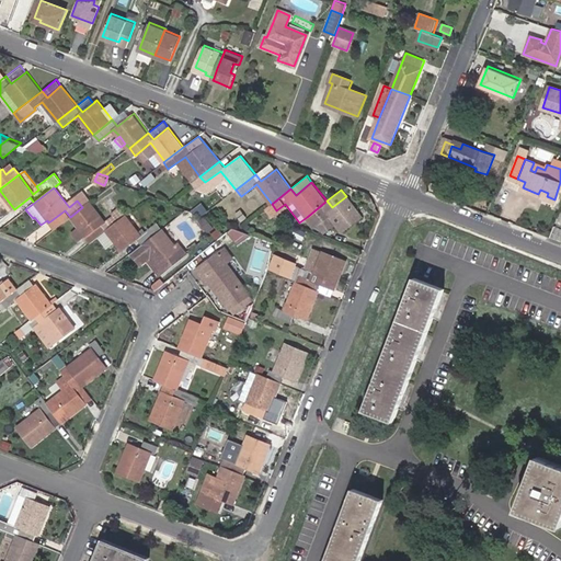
[(332,207),(327,201),(307,217),(311,222),(320,216),(327,212),(330,215),(342,230),(362,216),(346,196),(332,207)]
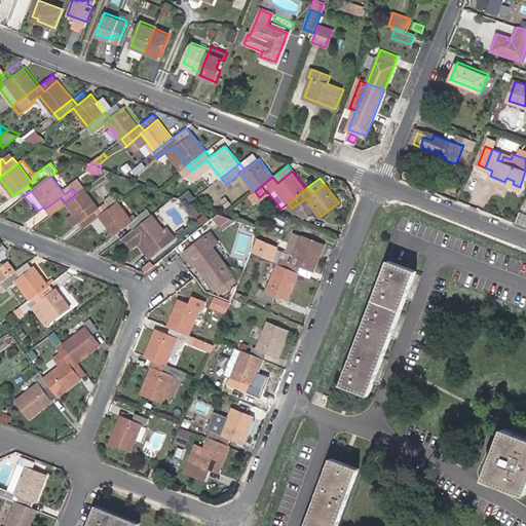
[(32,190),(28,185),(13,196),(17,201),(24,196),(32,190)]
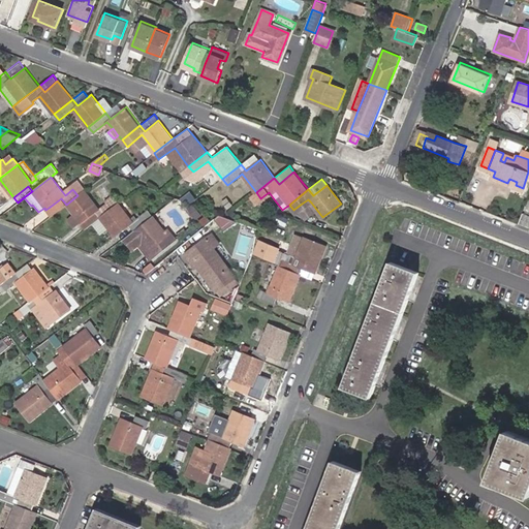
[(85,190),(78,195),(66,205),(81,222),(86,229),(100,217),(119,204),(113,196),(99,208),(85,190)]
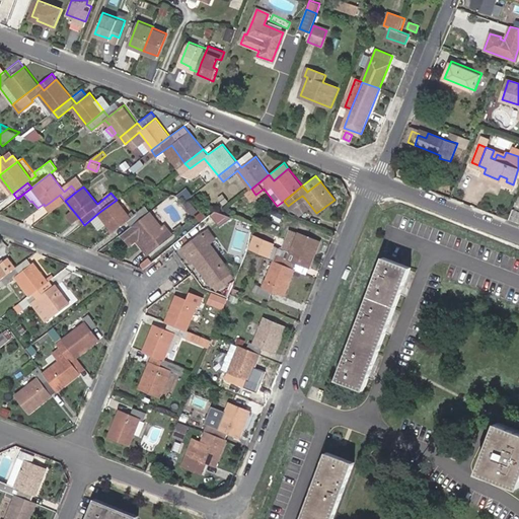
[(255,195),(251,189),(244,194),(250,201),(256,197),(255,195)]
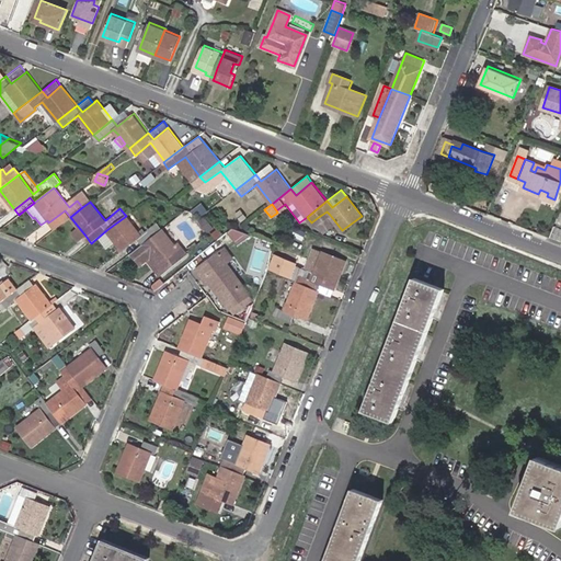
[(65,210),(52,220),(48,222),(55,229),(57,228),(70,217),(65,210)]
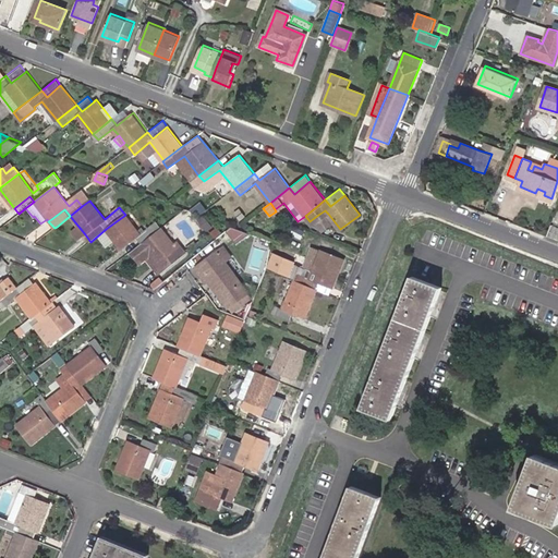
[(201,221),(203,216),(184,209),(181,217),(189,220),(190,217),(201,221)]
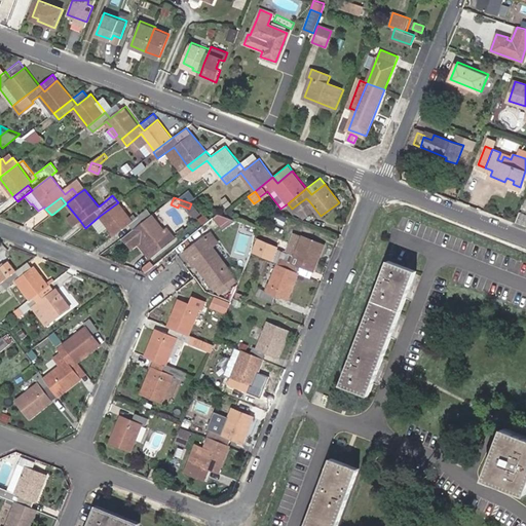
[(303,207),(309,201),(306,198),(300,202),(303,207)]
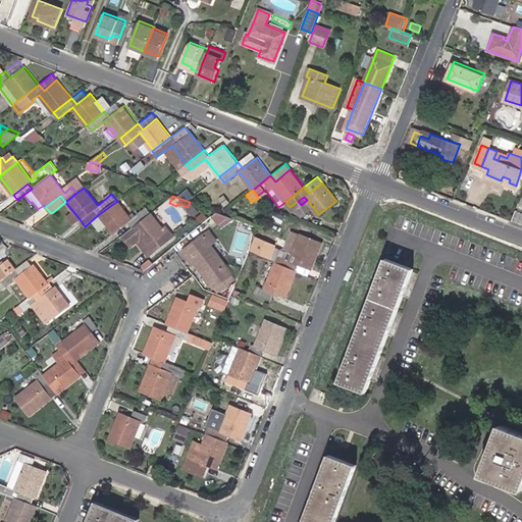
[(117,201),(99,214),(113,232),(127,221),(132,226),(149,212),(144,207),(131,218),(117,201)]
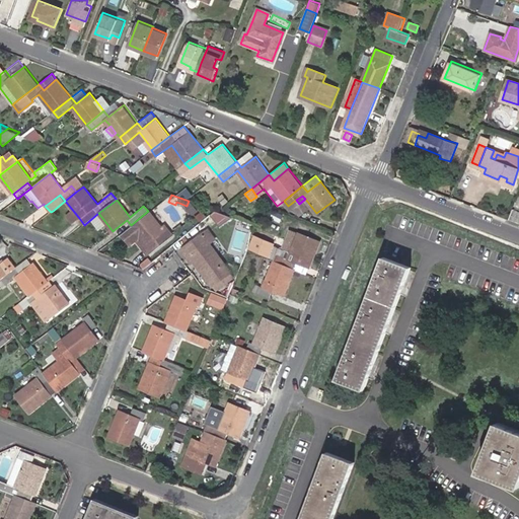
[(148,211),(131,225),(145,243),(156,235),(161,241),(171,233),(174,229),(168,222),(160,227),(148,211)]
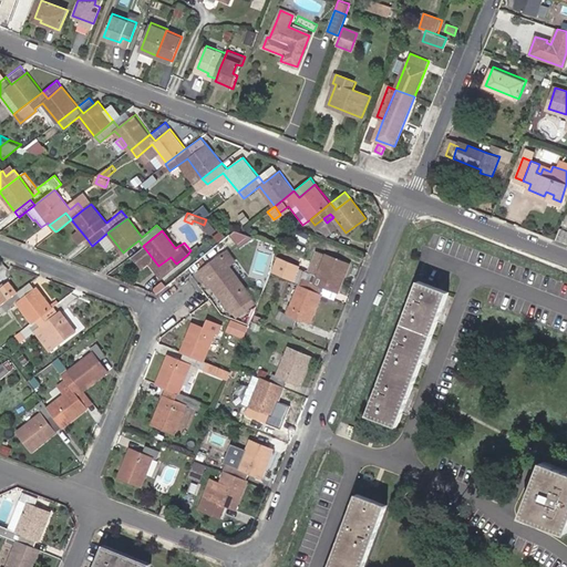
[(208,277),(226,302),(246,287),(228,263),(232,259),(227,253),(214,261),(219,268),(208,277)]
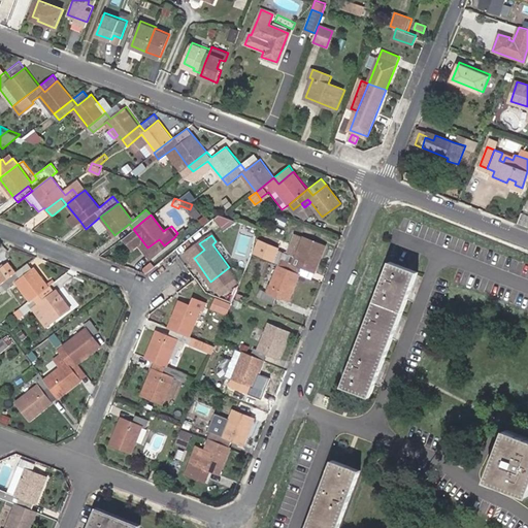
[(301,266),(314,271),(324,244),(302,236),(295,255),(292,262),(281,257),(277,264),(298,273),(301,266)]
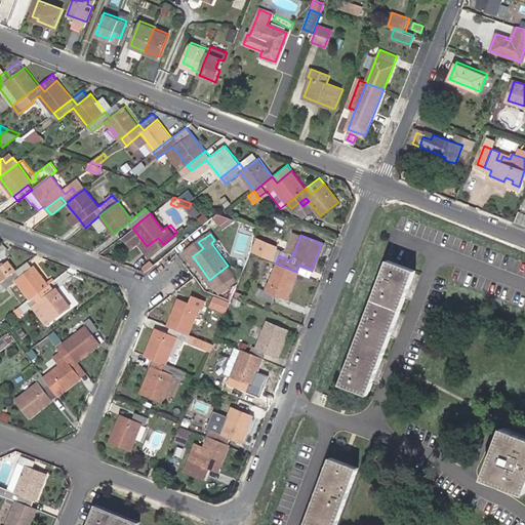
[(158,238),(147,246),(152,252),(163,244),(158,238)]
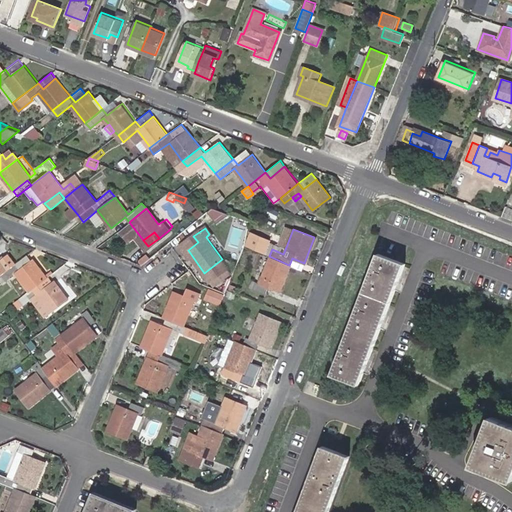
[(237,240),(231,235),(227,239),(232,244),(237,240)]
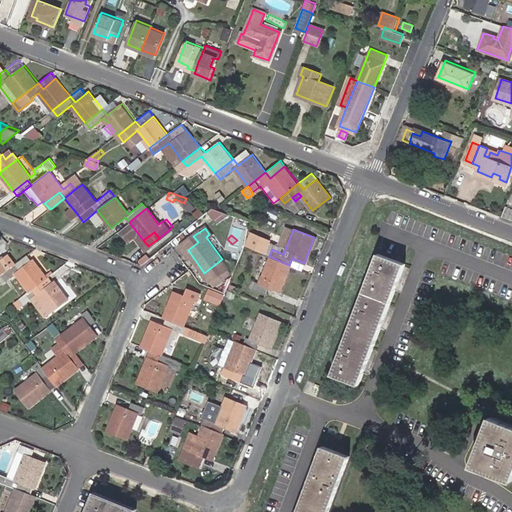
[(274,243),(272,249),(283,254),(286,247),(274,243)]
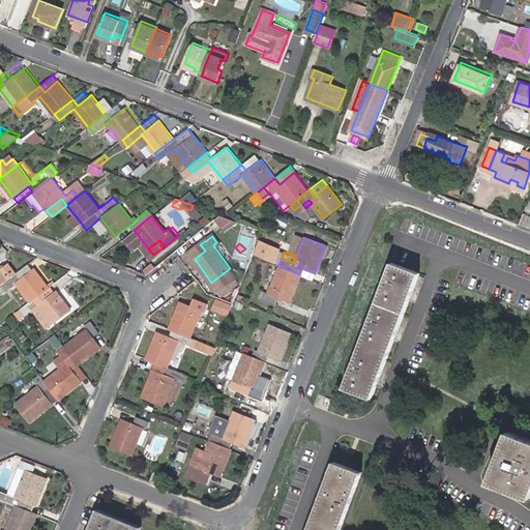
[(20,280),(32,270),(27,263),(16,272),(20,280)]
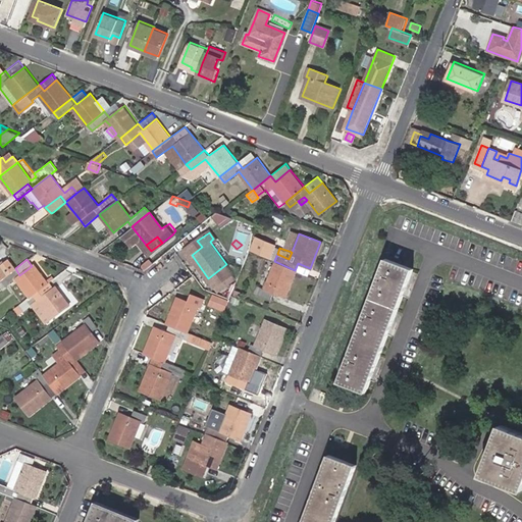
[(284,296),(295,270),(274,261),(263,288),(260,286),(257,293),(269,298),(272,292),(284,296)]
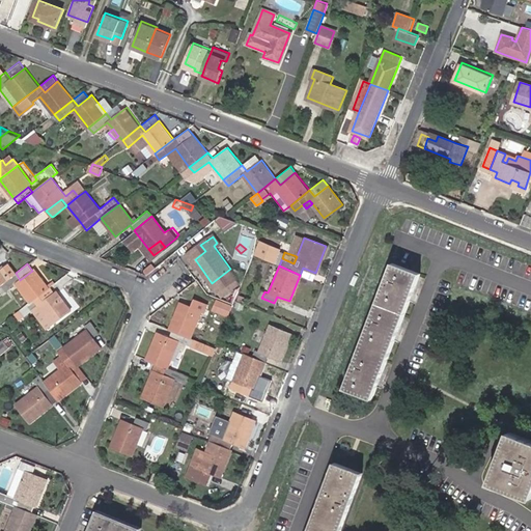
[(0,284),(4,282),(8,279),(0,268),(0,284)]
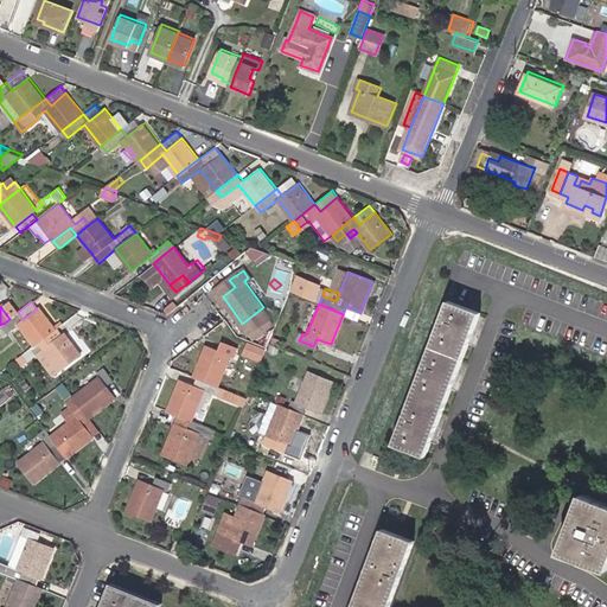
[(343,314),(357,320),(360,312),(346,306),(343,314)]
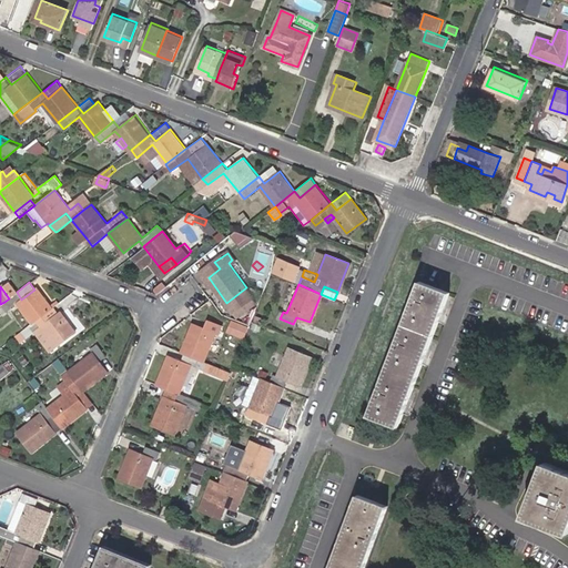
[(40,316),(51,307),(36,287),(34,290),(21,300),(17,292),(9,298),(4,302),(0,304),(0,315),(10,308),(17,303),(32,323),(40,316)]
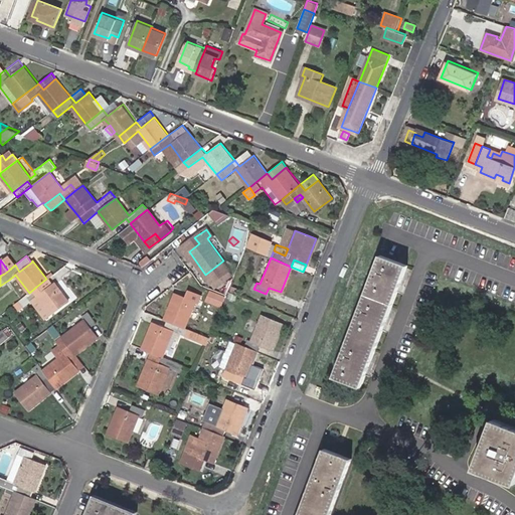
[(356,392),(401,271),(375,262),(330,382),(356,392)]
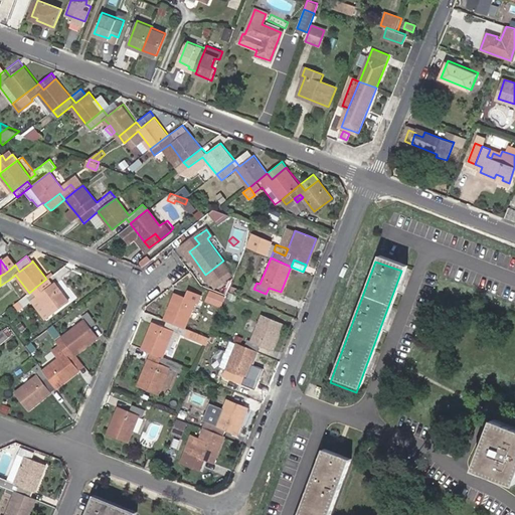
[(51,285),(46,279),(36,287),(41,293),(51,285)]
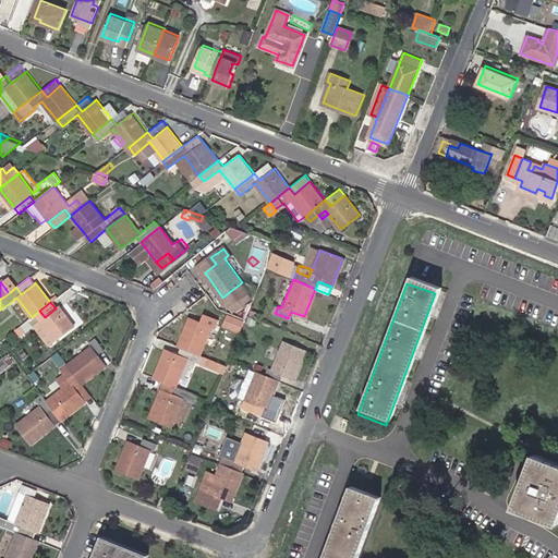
[(45,317),(39,311),(32,317),(28,319),(20,326),(24,332),(33,326),(39,320),(55,340),(74,326),(59,306),(56,308),(45,317)]
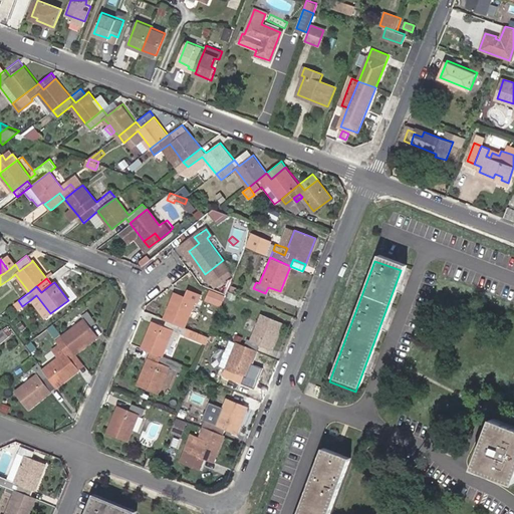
[(208,300),(225,305),(229,293),(212,288),(208,300)]
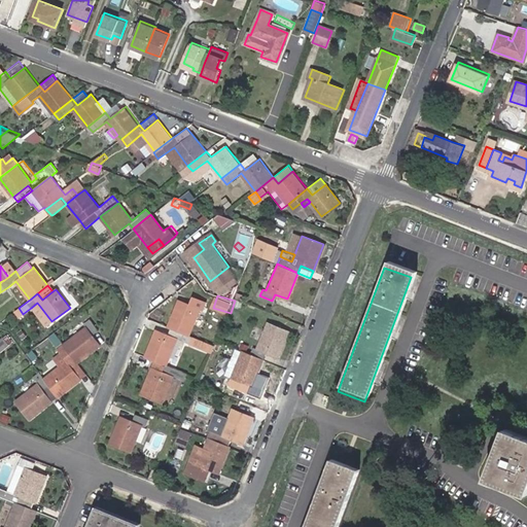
[(178,299),(168,325),(172,326),(189,334),(201,308),(204,309),(207,302),(194,296),(191,304),(178,299)]
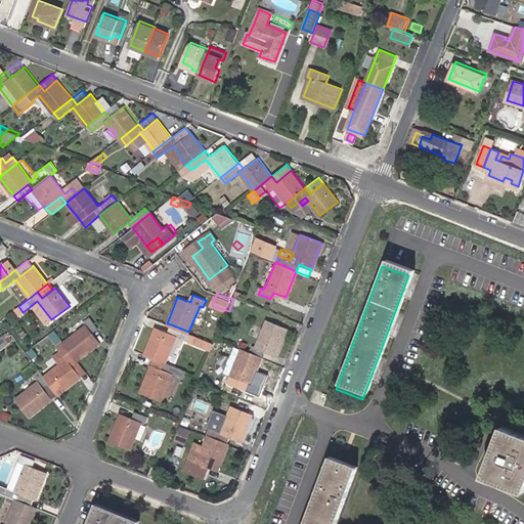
[(63,342),(69,349),(77,359),(100,342),(92,332),(98,328),(90,317),(84,322),(86,324),(63,342)]
